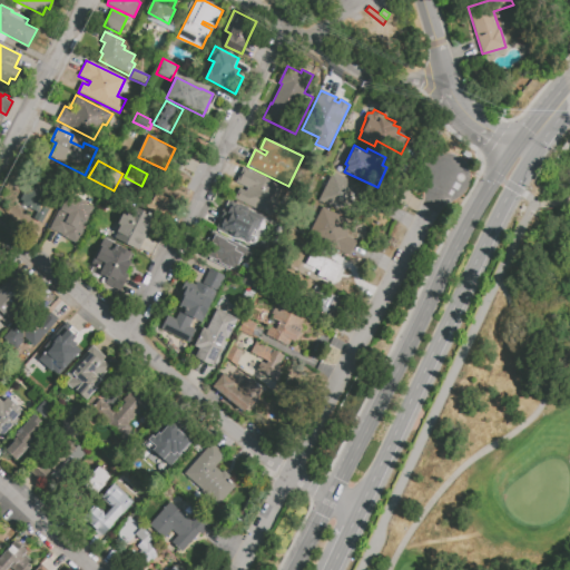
[(243,167),(283,186),(275,202),(278,203),(273,215),(235,198),(239,188),(246,192),(247,188),(236,182),(243,167)]
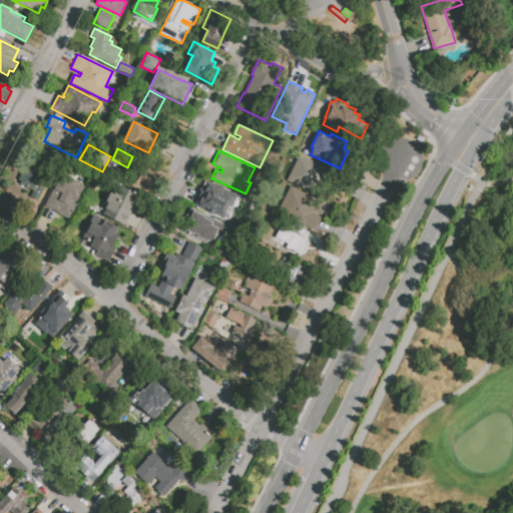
[(300,154),(335,170),(321,197),(287,180),(291,171),(288,169),(294,158),(298,160),(300,154)]
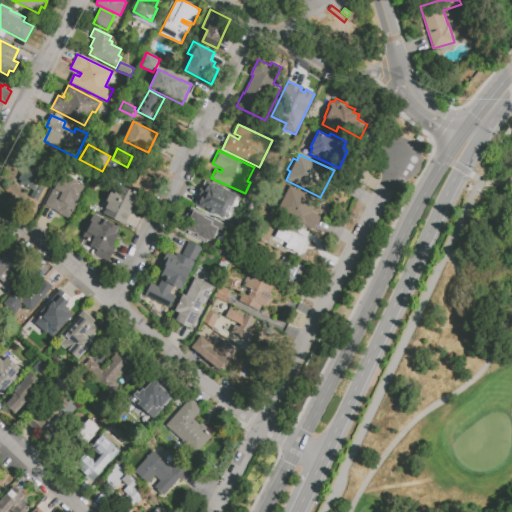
[(40,200),(30,196),(33,190),(20,183),(21,180),(18,178),(26,162),(47,172),(41,185),(46,187),(40,200)]
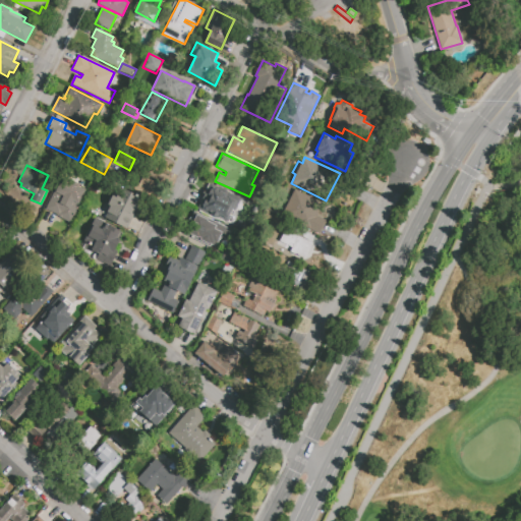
[(87,190),(79,205),(76,211),(71,222),(46,208),(53,193),(52,192),(63,172),(84,182),(82,187),(87,190)]
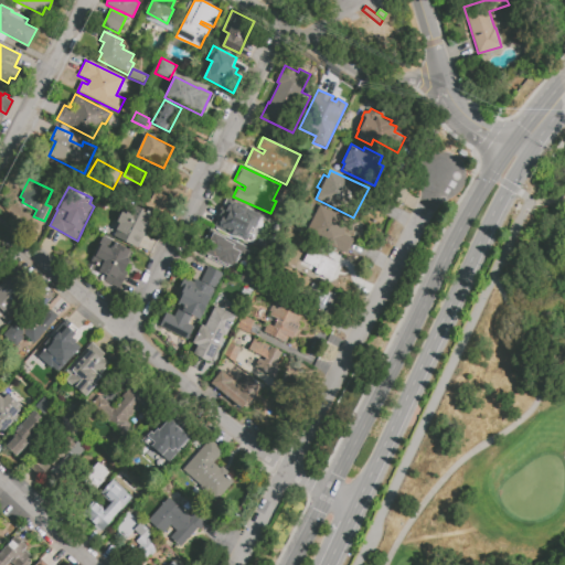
[(173,200),(164,217),(145,206),(151,192),(155,193),(156,190),(173,200)]
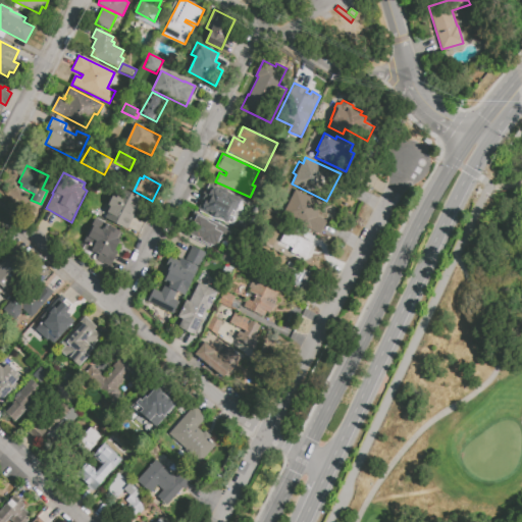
[(211,184),(220,189),(223,189),(226,191),(227,193),(242,200),(236,212),(232,210),(227,220),(220,216),(218,219),(213,217),(214,215),(201,208),(205,200),(202,199),(205,194),(211,184)]
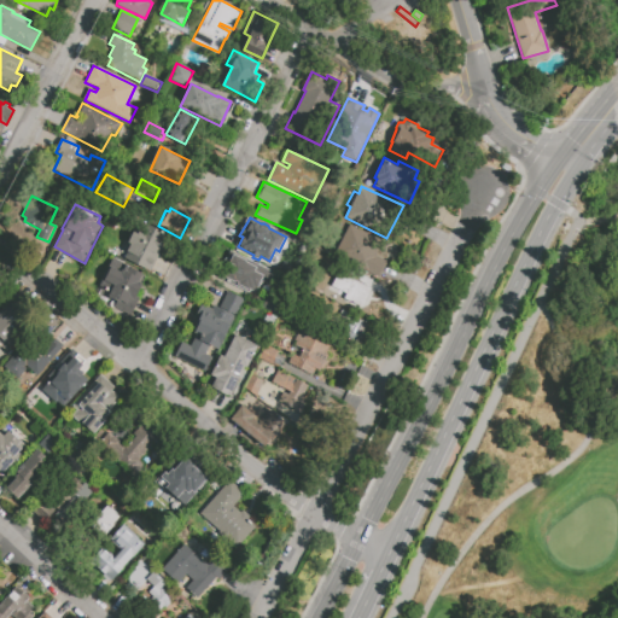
[(136,227),(126,249),(128,250),(126,256),(151,270),(169,234),(145,222),(141,229),(136,227)]
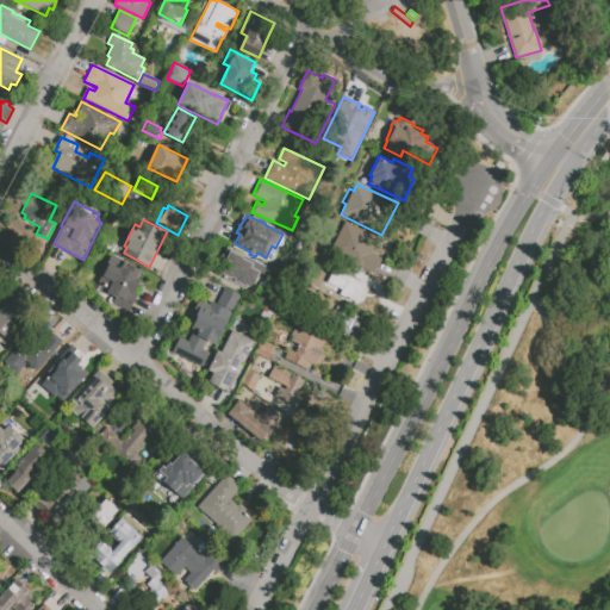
[(346,222),(388,243),(373,274),(330,253),(346,222)]
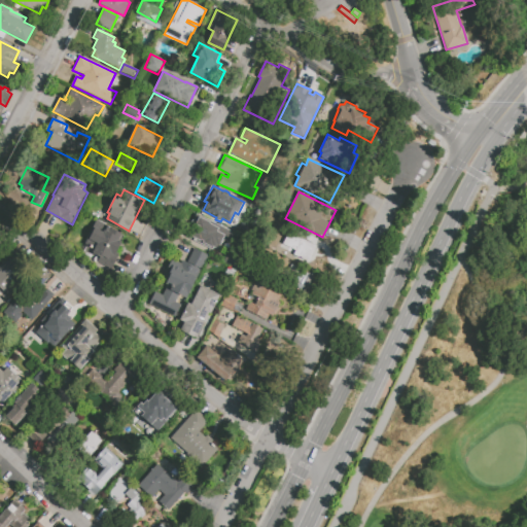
[(186,234),(197,214),(234,233),(231,239),(229,242),(223,240),(221,243),(220,243),(217,249),(213,247),(212,249),(194,240),(195,238),(186,234)]
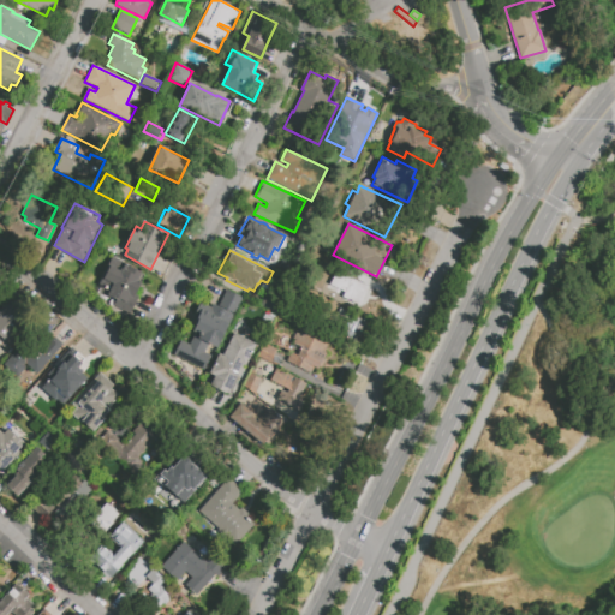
[(112,257),(121,262),(123,262),(132,267),(143,272),(139,280),(143,281),(137,294),(139,296),(131,311),(130,314),(113,305),(117,299),(107,296),(113,285),(101,279),(112,257)]
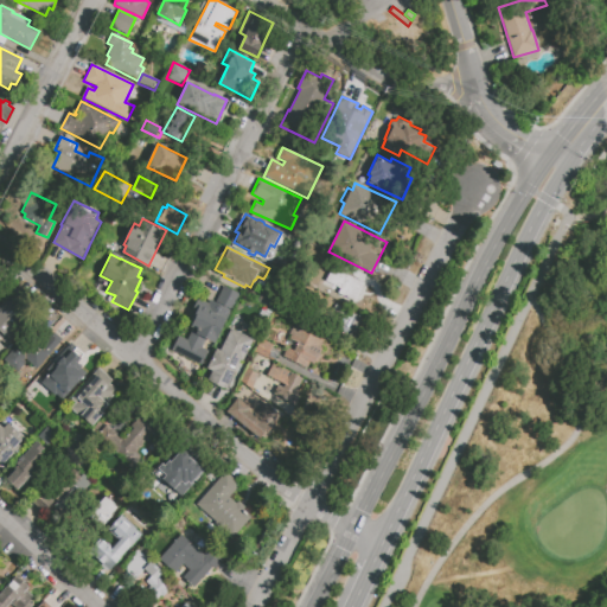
[(334,263),(352,270),(353,268),(368,274),(364,283),(355,301),(338,294),(340,288),(326,281),(334,263)]
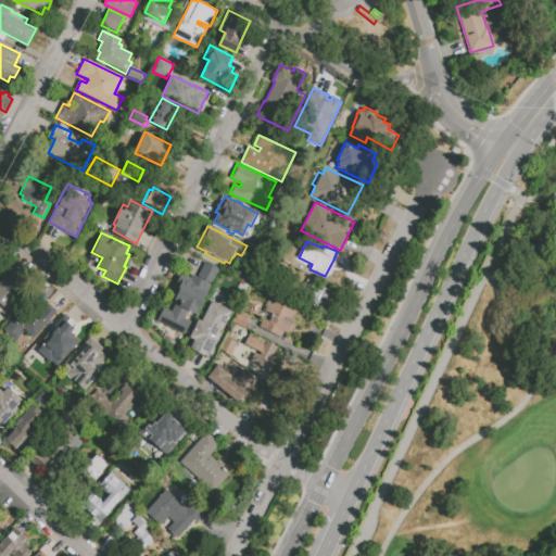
[(0,274),(9,265),(0,257),(0,274)]
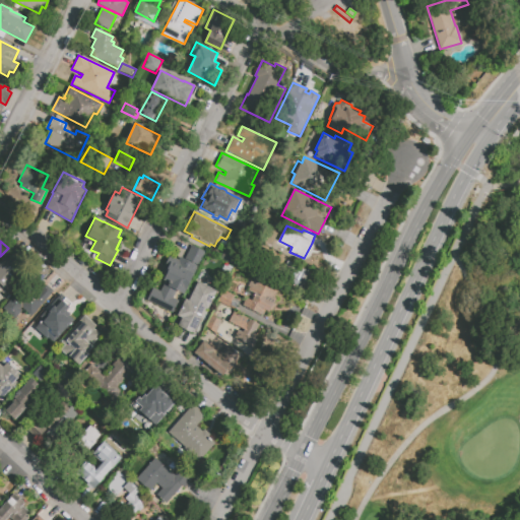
[(191,245),(205,252),(198,265),(185,259),(191,245)]
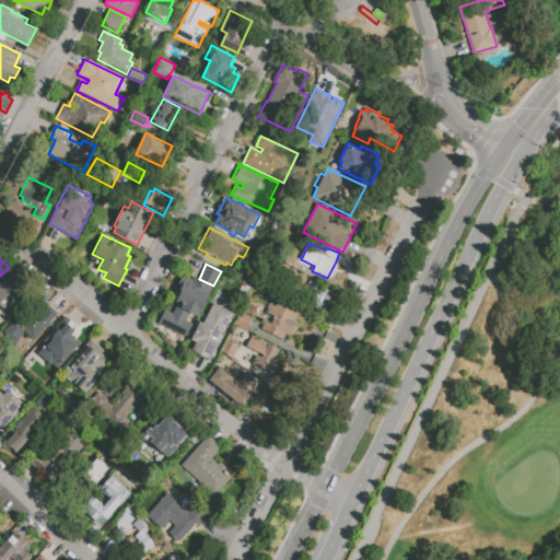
[(246,264),(238,277),(253,284),(259,270),(246,264)]
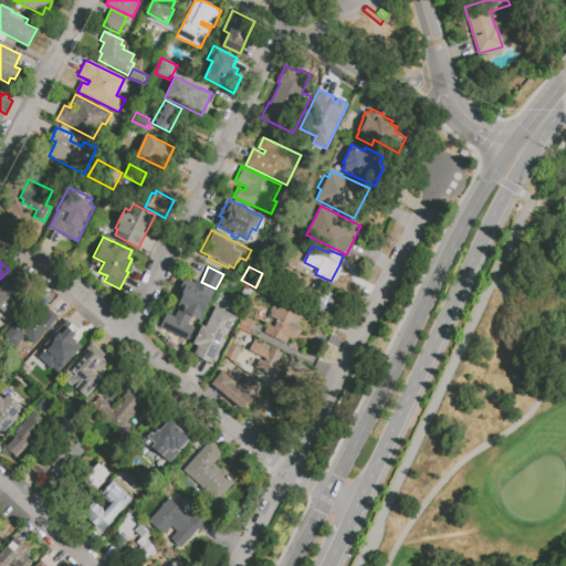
[(0,286),(12,274),(28,287),(6,312),(0,307),(0,286)]
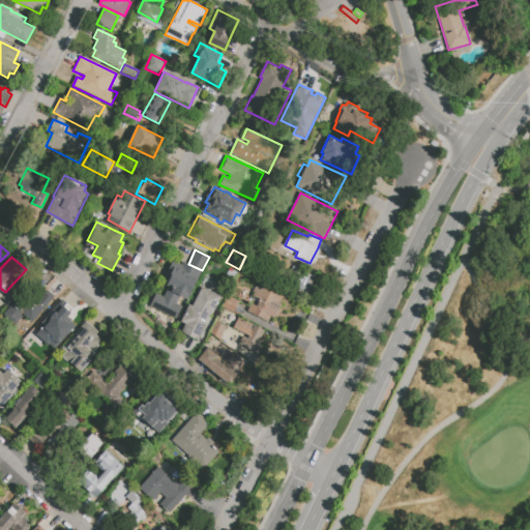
[(164,297),(167,290),(169,286),(168,284),(172,274),(168,272),(174,260),(183,264),(184,262),(202,270),(187,300),(180,296),(176,303),(182,306),(175,320),(149,306),(156,293),(164,297)]
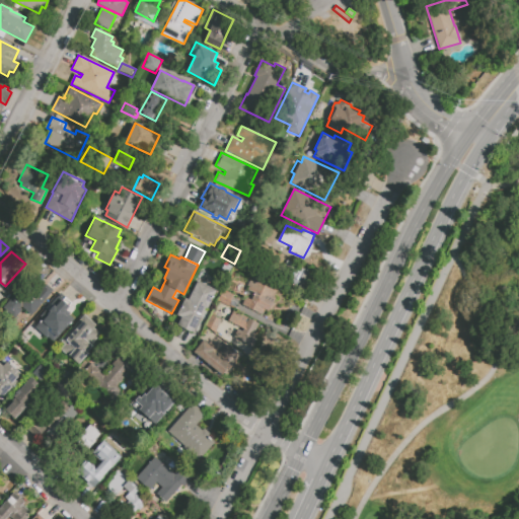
[(287,260),(310,272),(301,289),(279,278),(287,260)]
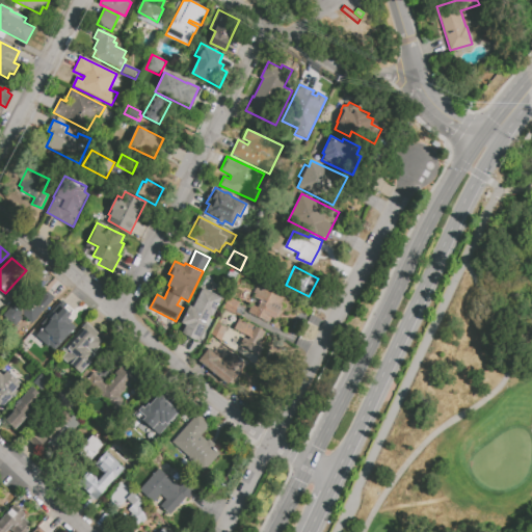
[(271,323),(245,312),(249,304),(258,309),(261,301),(251,297),(256,288),(258,289),(260,286),(284,296),(278,306),(282,308),(275,320),(273,319),(271,323)]
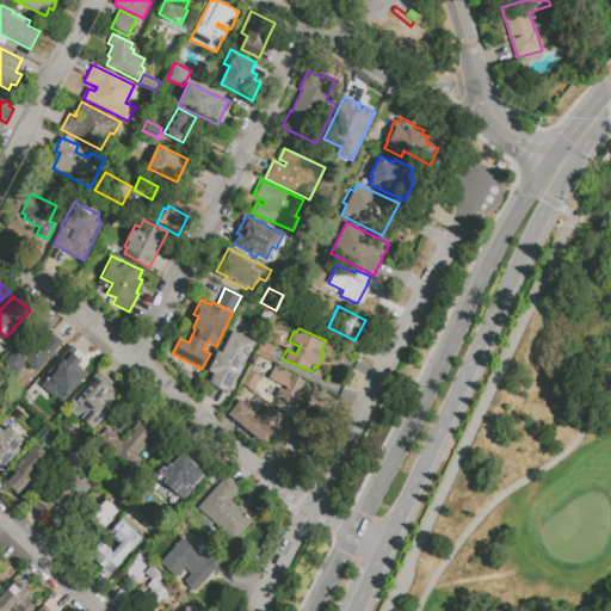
[(209,384),(214,375),(208,371),(218,351),(221,353),(233,332),(253,341),(227,393),(209,384)]
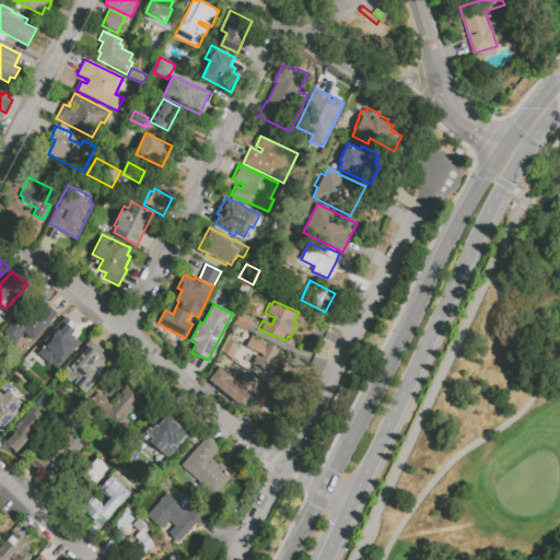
[(58,314),(35,341),(24,331),(22,334),(23,335),(16,343),(3,333),(18,316),(25,323),(33,314),(39,319),(49,306),(58,314)]
